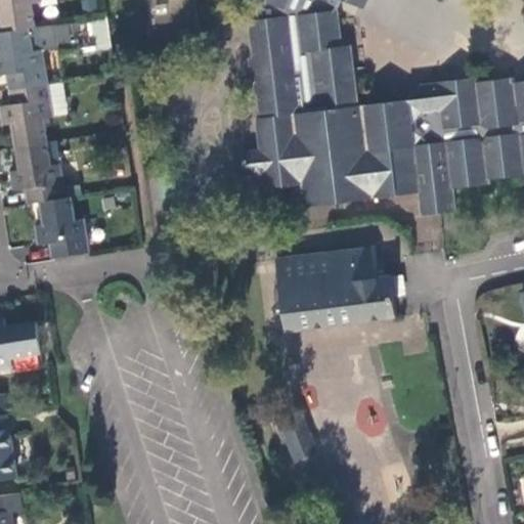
[(0,0),(0,9),(1,10),(5,33),(31,29),(37,28),(33,4),(41,3),(42,8),(57,6),(55,0),(0,0)]
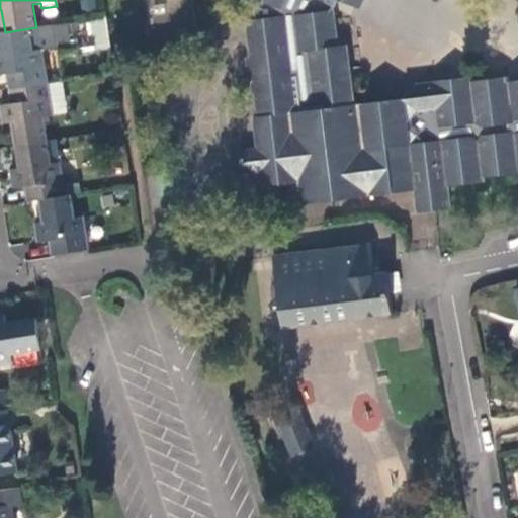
[(417,191),(407,98),(361,103),(354,104),(347,46),(338,46),(333,10),(337,0),(358,8),(361,0),(255,0),(253,8),(255,19),(248,20),(252,57),(247,58),(250,81),(256,81),(260,116),(255,116),(259,149),(241,152),(243,174),(260,172),(263,187),(298,184),(301,205),(325,202),(417,191)]
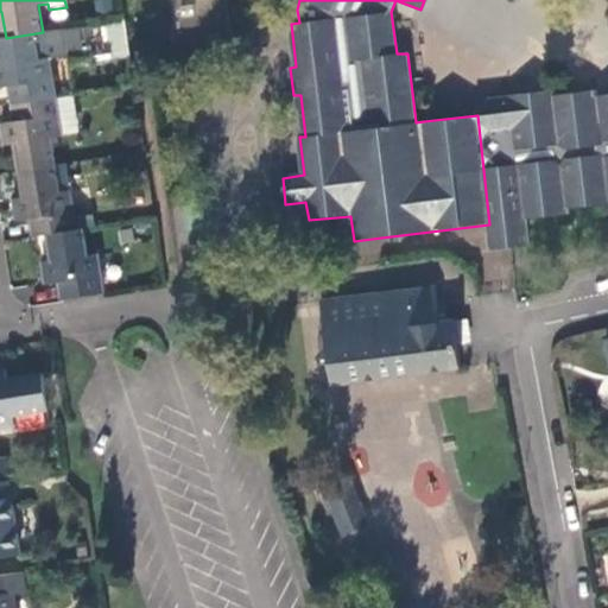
[(108,59),(130,56),(122,21),(101,26),(108,59)]
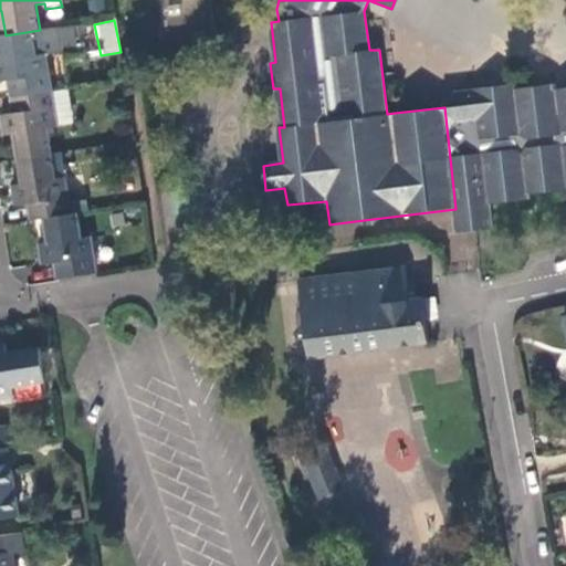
[(0,82),(10,81),(12,97),(52,92),(46,54),(38,55),(33,31),(6,35),(0,37),(0,40),(3,61),(0,61),(0,82)]
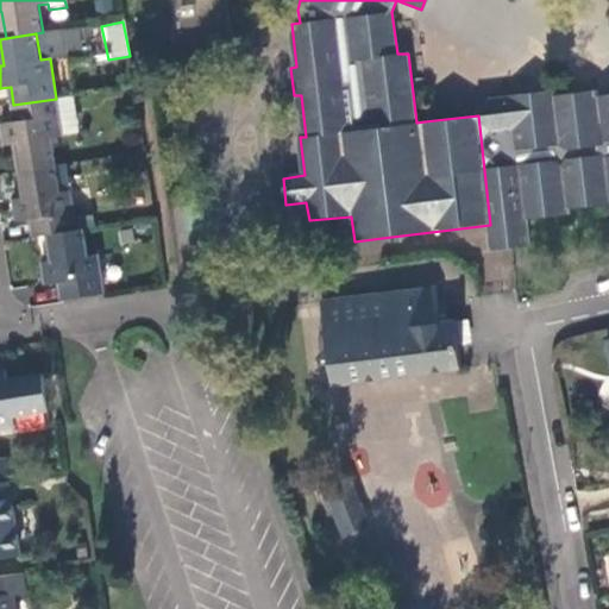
[(608,94),(598,96),(597,90),(554,94),(553,90),(490,98),(487,105),(478,115),(490,225),(491,230),(494,251),(512,250),(529,248),(526,221),(569,215),(569,209),(608,205),(608,94)]
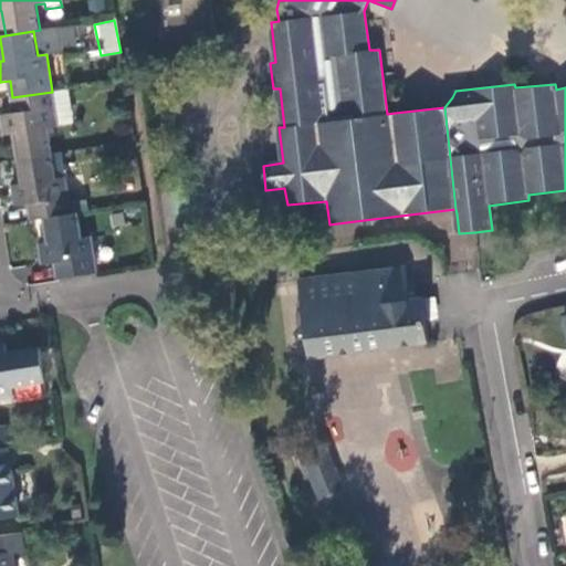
[(16,134),(19,159),(53,154),(49,129),(59,127),(59,126),(74,123),(69,88),(52,92),(12,97),(14,113),(2,115),(6,135),(16,134)]
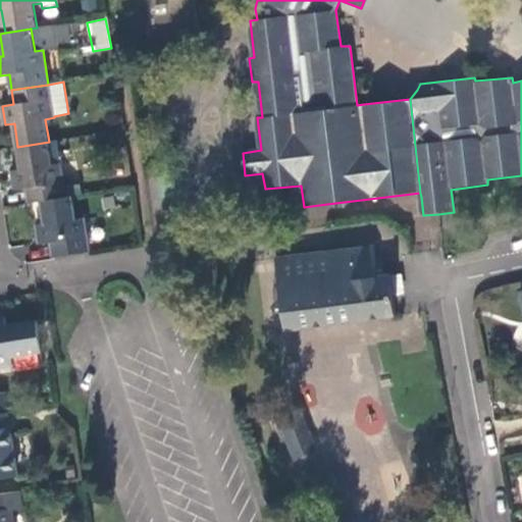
[(30,203),(42,202),(67,198),(60,164),(52,165),(49,142),(17,147),(21,169),(13,171),(16,190),(28,189),(30,203)]
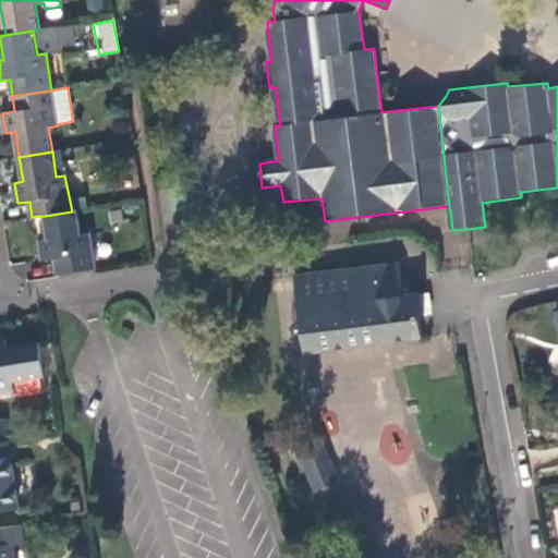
[(77,210),(72,211),(45,216),(48,239),(39,241),(43,261),(56,258),(58,275),(96,268),(91,232),(82,234),(77,210)]
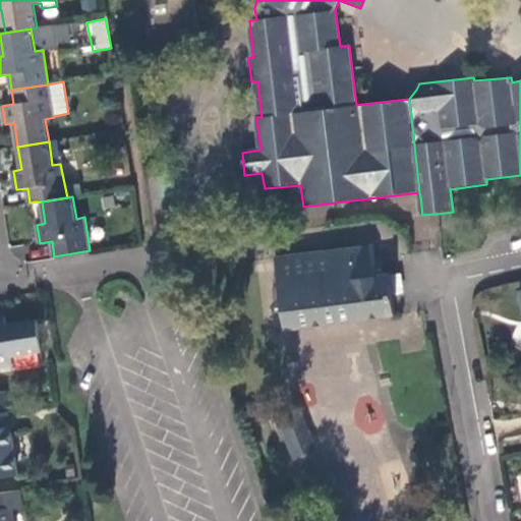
[(286,332),(396,315),(389,274),(379,275),(374,245),(275,259),(286,332)]
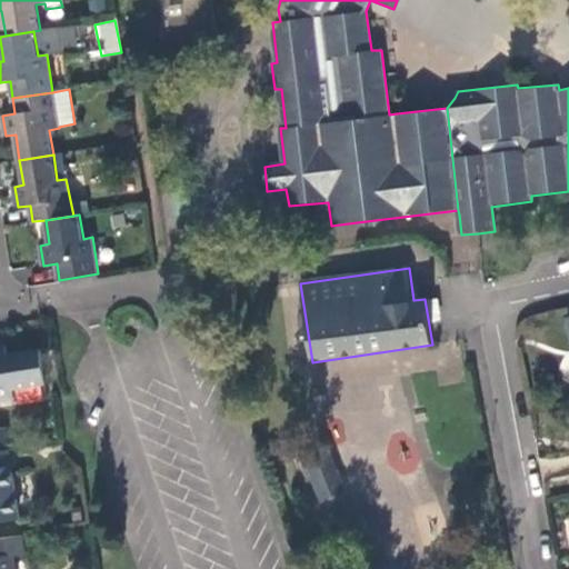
[(0,402),(15,400),(12,390),(46,385),(41,349),(8,355),(6,345),(0,346),(0,402)]
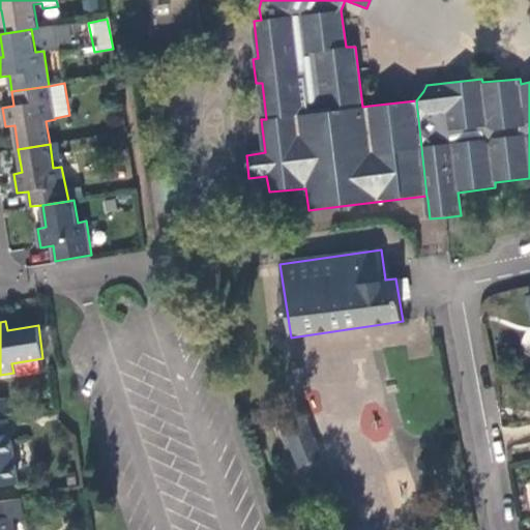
[(0,487),(17,484),(8,420),(0,420),(0,487)]
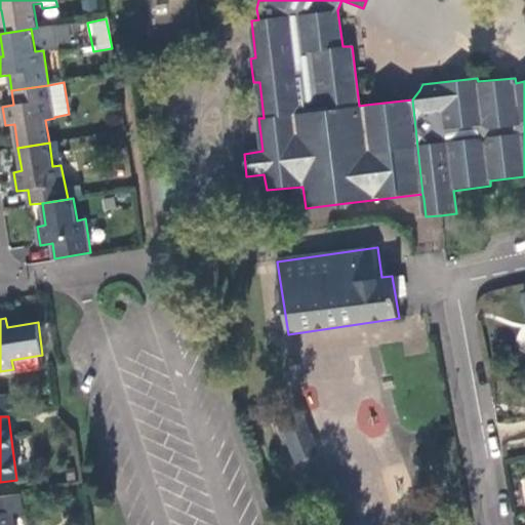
[(304,416),(284,425),(300,465),(320,457),(304,416)]
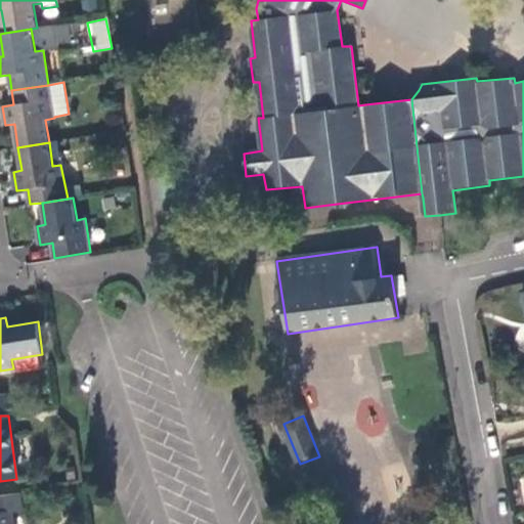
[(23,510),(20,494),(0,496),(0,523),(12,523),(11,512),(23,510)]
